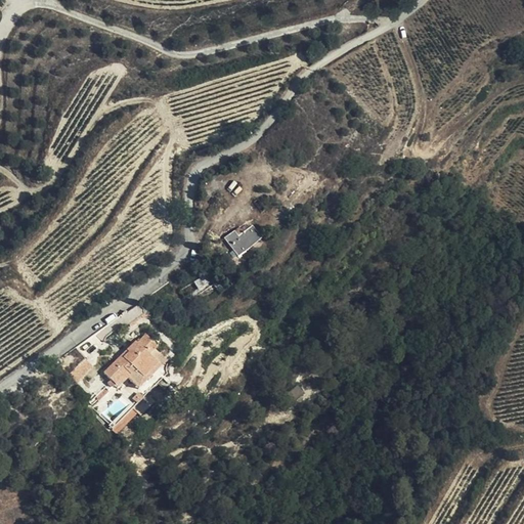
[(265,209),(258,201),(255,203),(261,212),(265,209)]
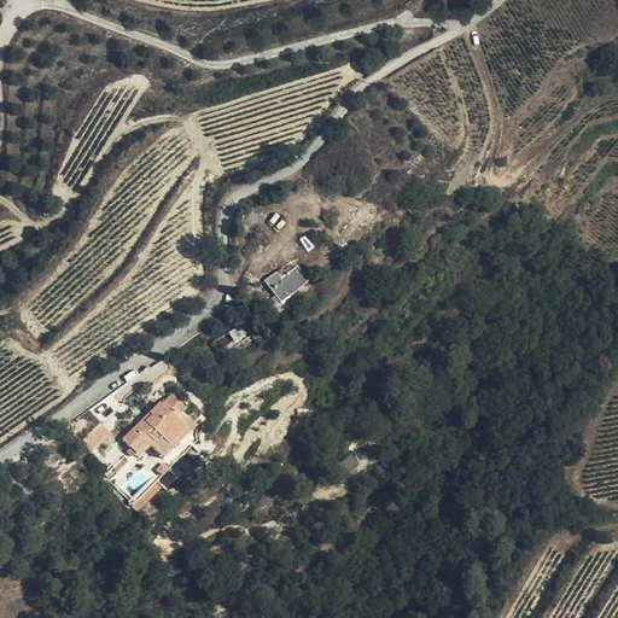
[(302,281),(305,284),(307,283),(297,268),(280,280),(275,275),(266,283),(274,292),(302,281)]
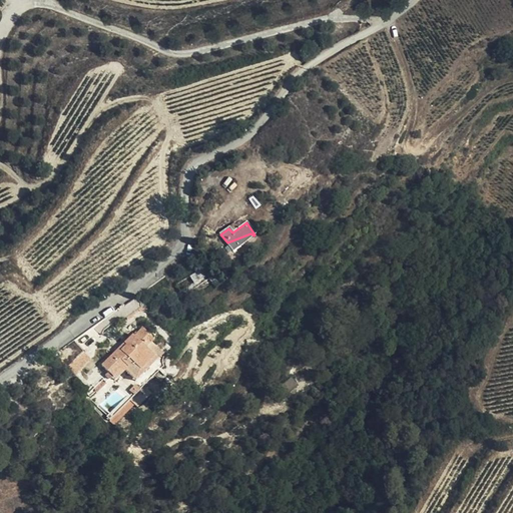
[(233,250),(253,235),(250,233),(227,242),(233,250)]
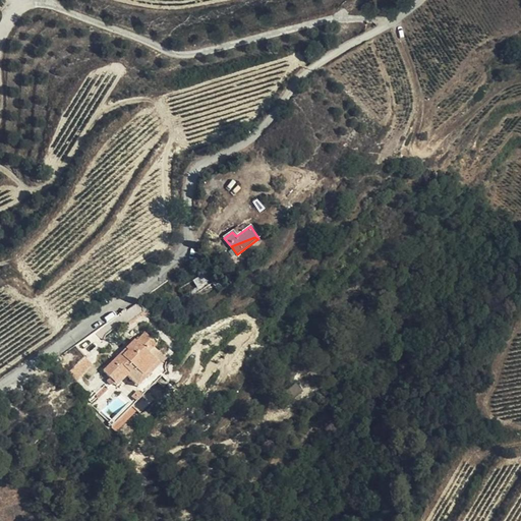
[(157,361),(137,341),(106,368),(119,385),(132,372),(139,380),(157,361)]
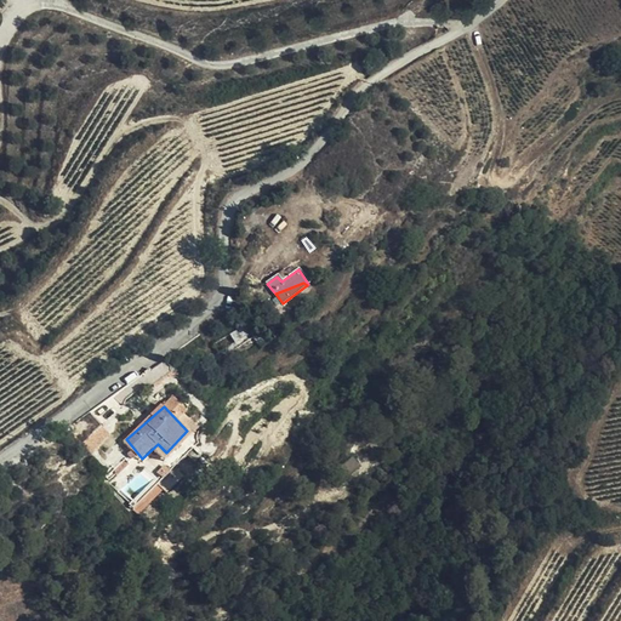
[(87,436),(102,422),(91,410),(79,421),(87,436)]
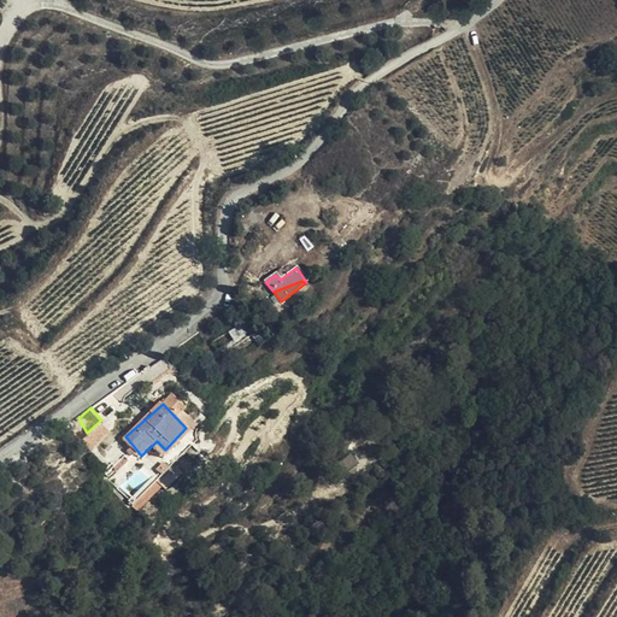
[(340,460),(345,470),(358,463),(353,453),(340,460)]
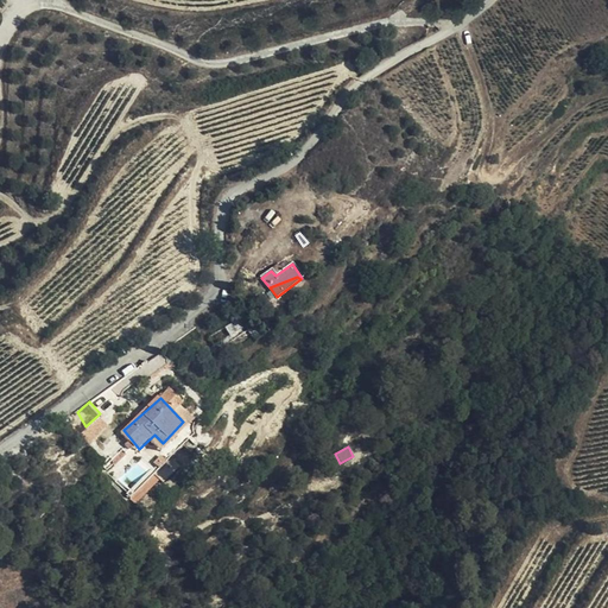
[(0,532),(4,534),(14,521),(8,517),(0,526),(0,532)]
